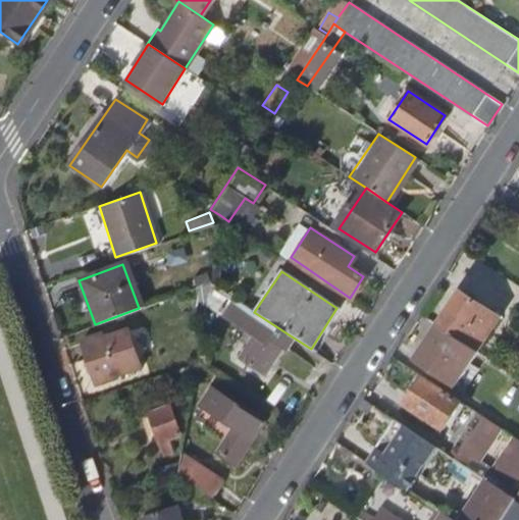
[(197,306),(205,307),(208,289),(200,288),(197,306)]
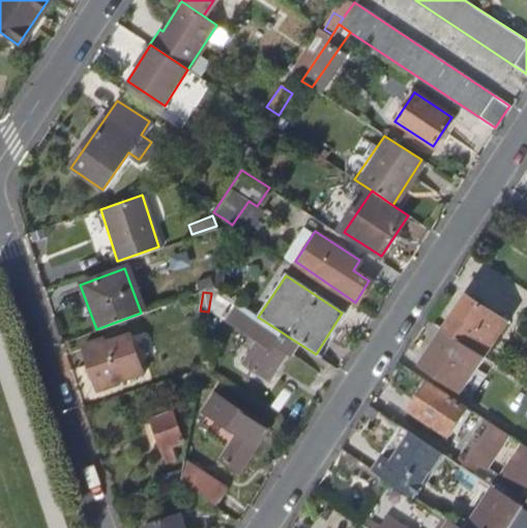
[(468,295),(445,329),(485,355),(507,321),(468,295)]
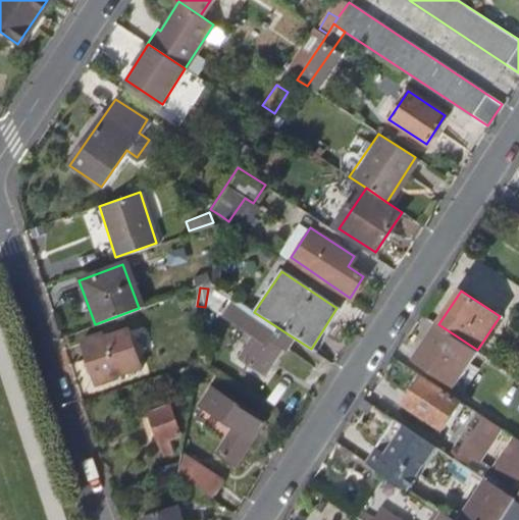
[(251,331),(236,355),(260,371),(279,343),(284,347),(292,336),(254,312),(230,297),(221,311),(251,331)]
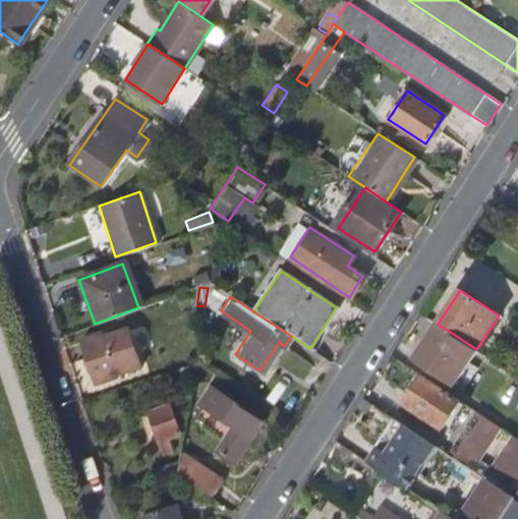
[(438,324),(415,357),(454,382),(476,349),(438,324)]
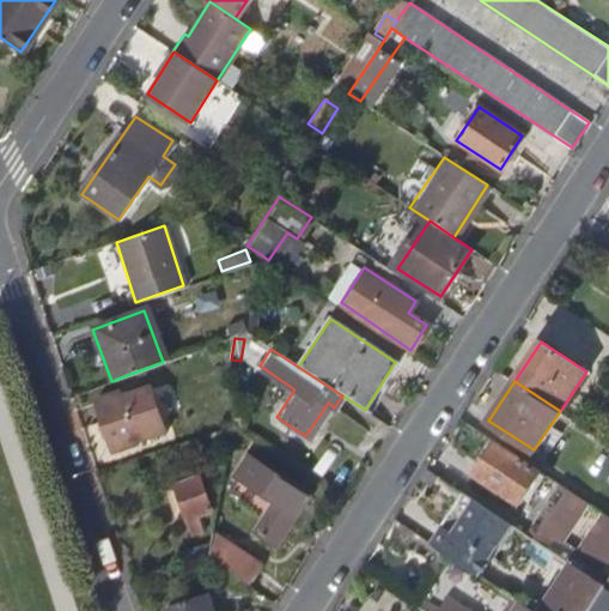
[(105,434),(113,453),(138,443),(136,442),(164,431),(147,386),(120,395),(117,391),(93,399),(101,419),(105,434)]
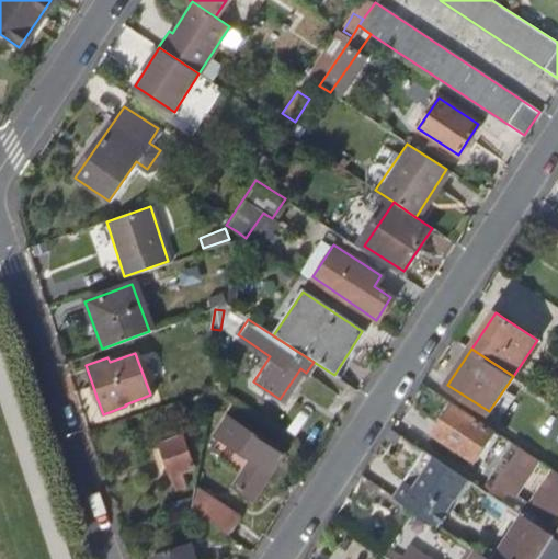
[(89,399),(97,397),(92,384),(84,387),(89,399)]
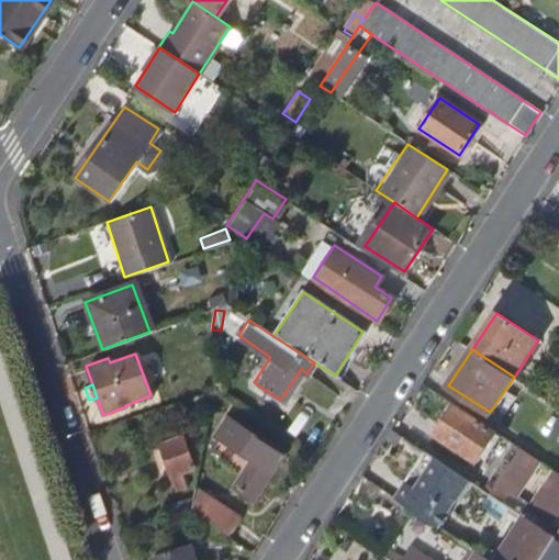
[(435,435),(477,462),(498,432),(455,404),(435,435)]
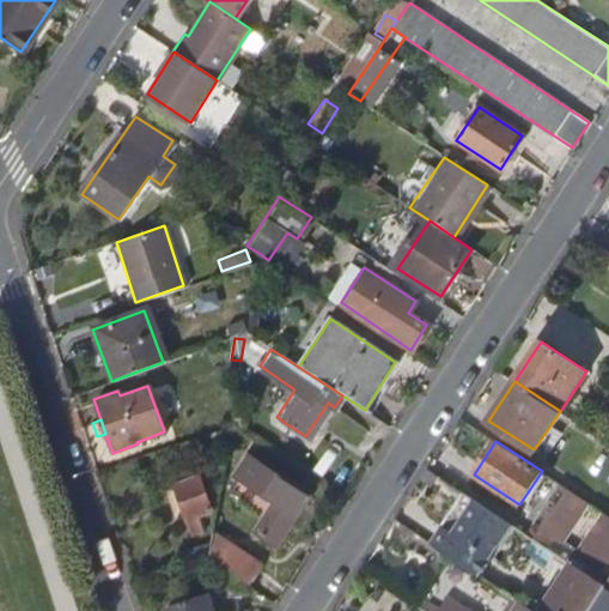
[(273,500),(255,528),(273,542),(305,492),(247,453),(235,472),(273,500)]
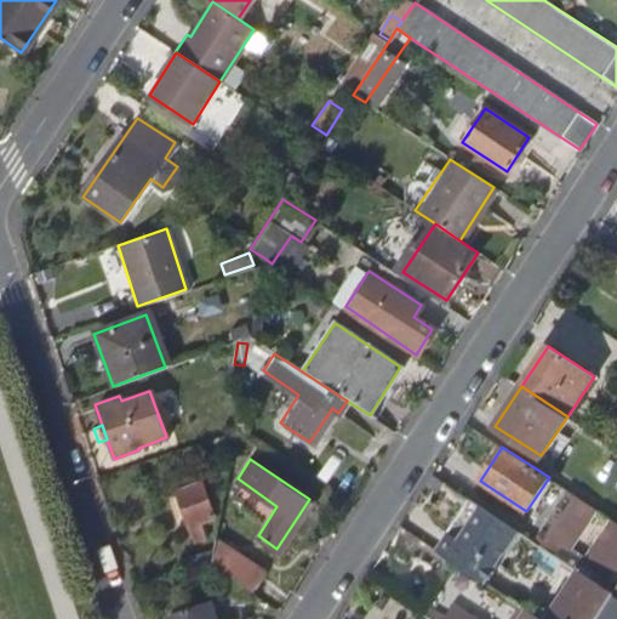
[(176,492),(193,540),(205,535),(200,523),(215,518),(203,483),(176,492)]
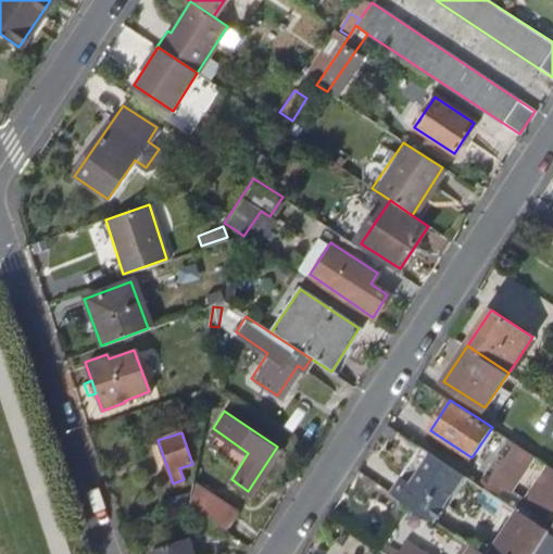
[(533,455),(514,442),(484,488),(504,501),(533,455)]
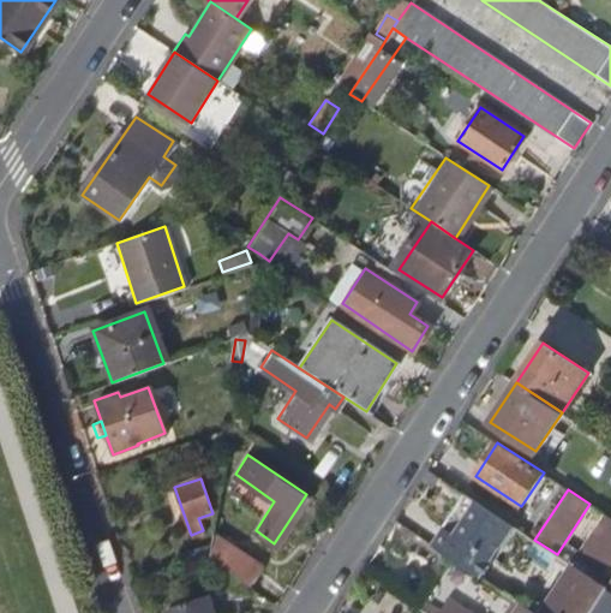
[(469,497),(436,547),(481,577),(515,527),(469,497)]
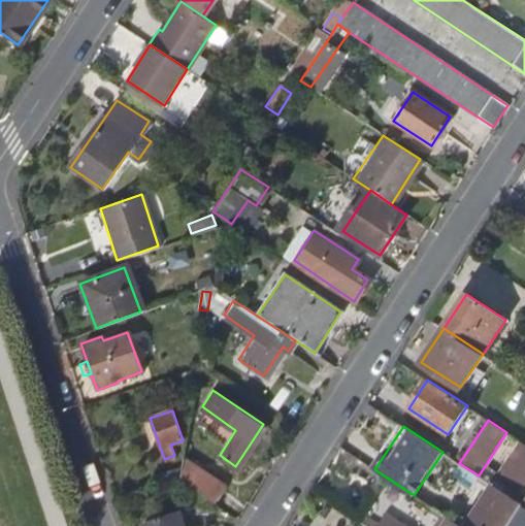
[(524,444),(519,440),(491,484),(521,503),(524,497),(524,444)]
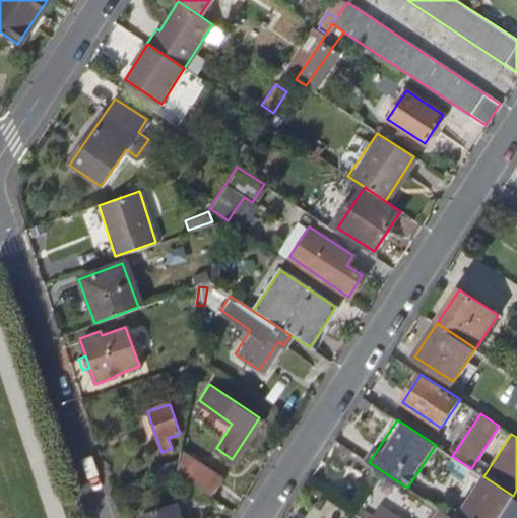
[(182,451),(178,472),(209,494),(220,476),(182,451)]
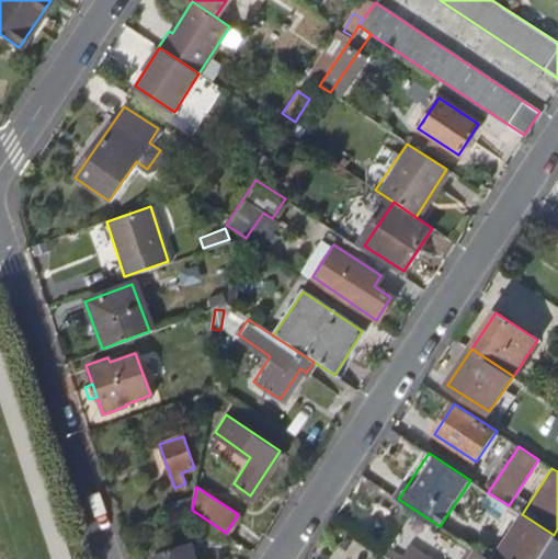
[(166,506),(169,515),(190,509),(191,498),(166,506)]
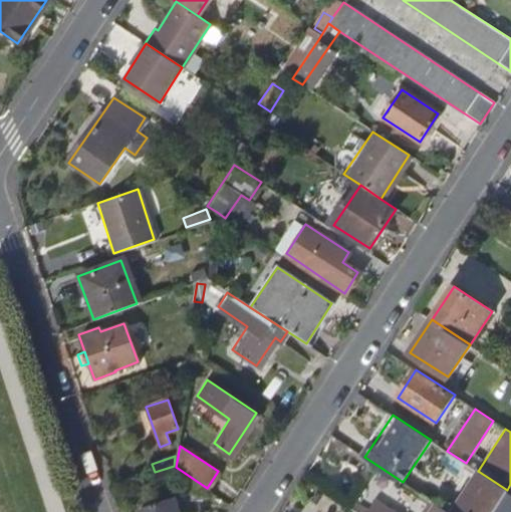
[(478,471),(451,511),(492,511),(507,490),(478,471)]
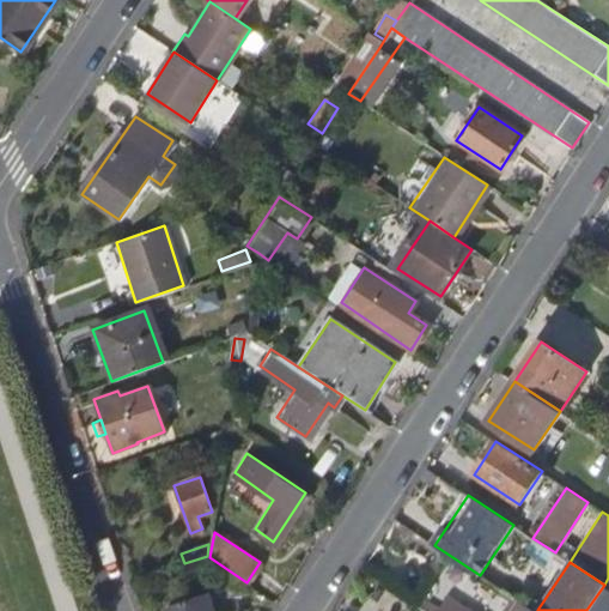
[(608,610),(608,587),(604,585),(586,610),(608,610)]
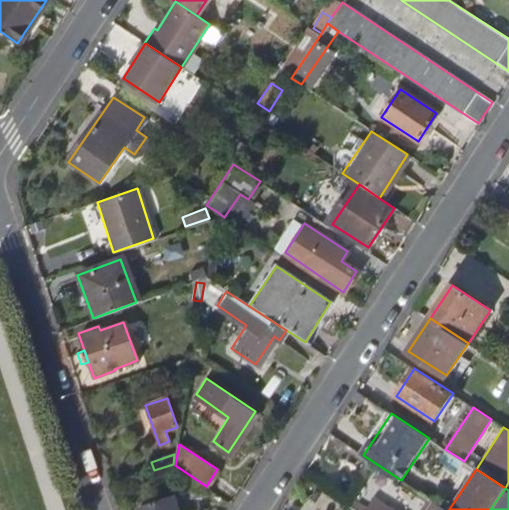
[(137,508),(137,509),(177,509),(172,495),(137,508)]
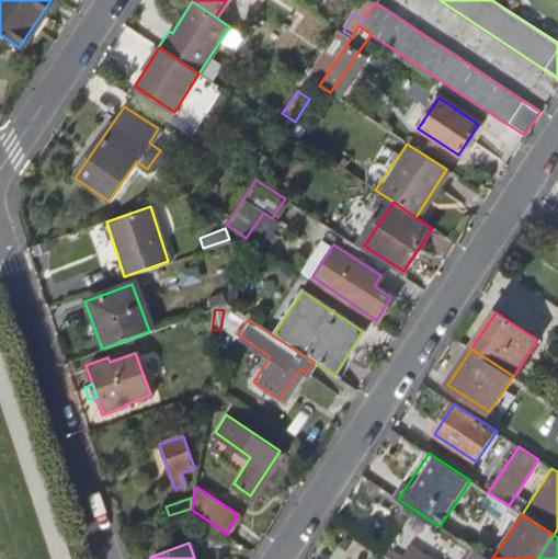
[(479,558),(431,558),(416,549),(408,558),(489,558),(482,555),(479,558)]
